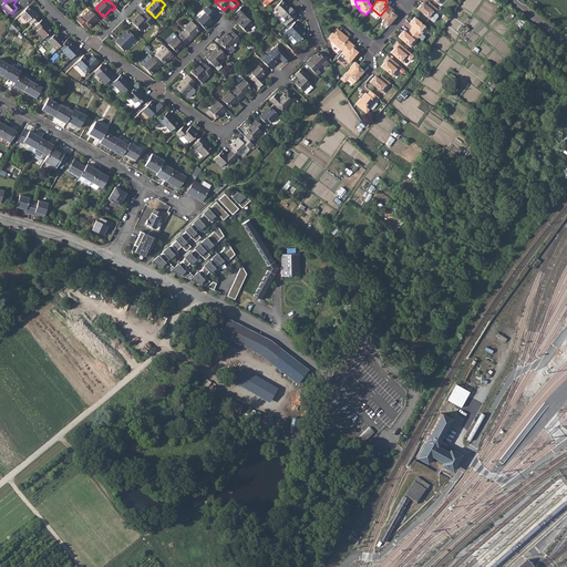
[(436,9),(426,0),(425,0),(423,2),(424,3),(422,6),(419,10),(431,20),(436,13),(434,12),(436,9)]
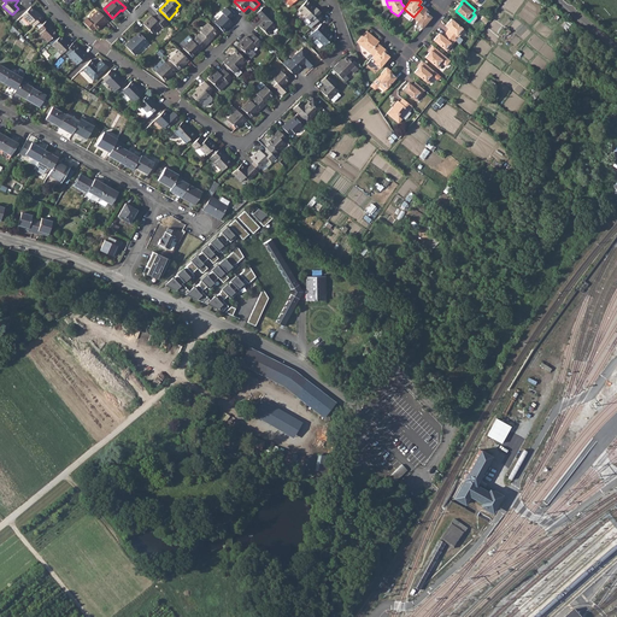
[(307,18),(312,22),(321,12),(317,9),(316,10),(307,1),(298,10),(306,19),(307,18)]
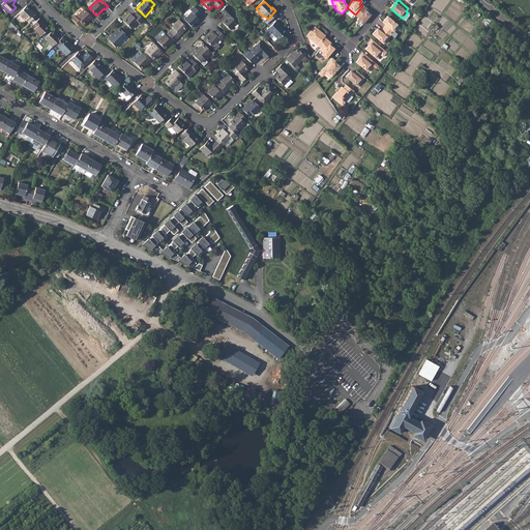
[(28,21),(30,23),(37,16),(34,12),(34,13),(27,6),(19,15),(26,22),(28,21)]
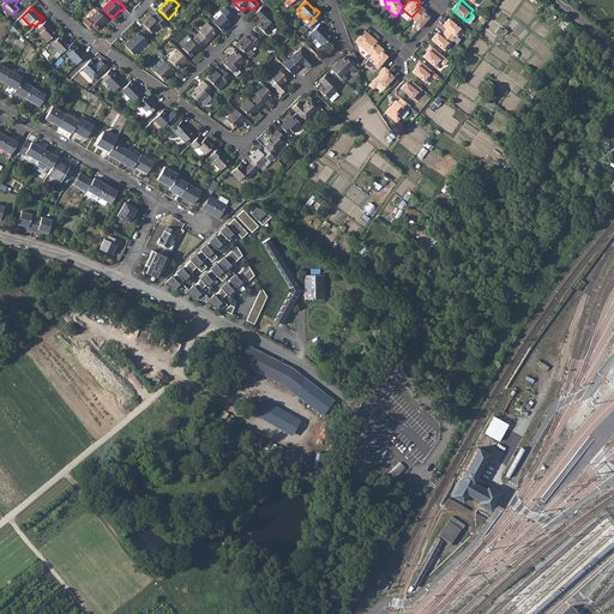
[(214,23),(223,32),(224,30),(232,23),(229,20),(234,16),(226,7),(221,12),(223,14),(214,23)]
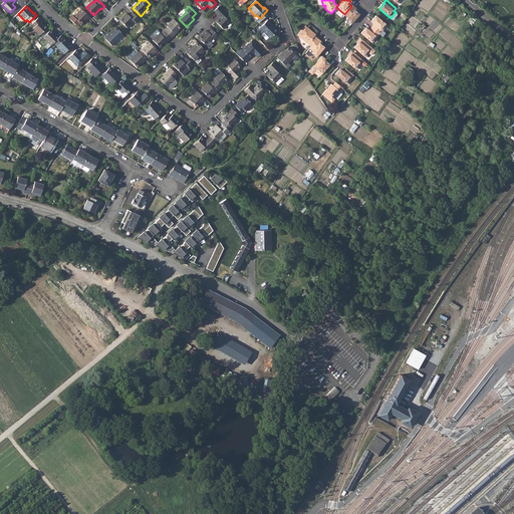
[(215,22),(222,29),(229,22),(226,19),(228,16),(219,6),(213,11),(219,18),(215,22)]
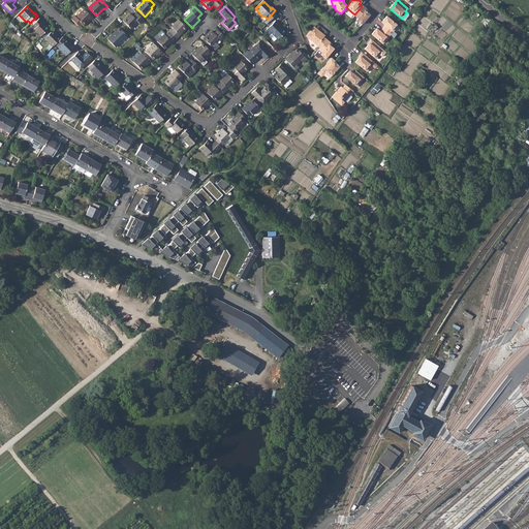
[(362,7),(355,16),(354,16),(358,19),(356,20),(362,25),(370,14),(368,11),(366,10),(367,8),(364,6),(362,7)]
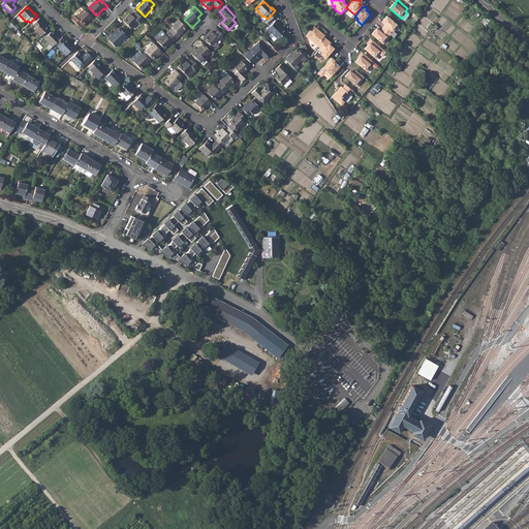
[(85,9),(76,18),(74,17),(71,20),(80,27),(83,24),(84,26),(90,20),(90,21),(93,18),(85,9)]
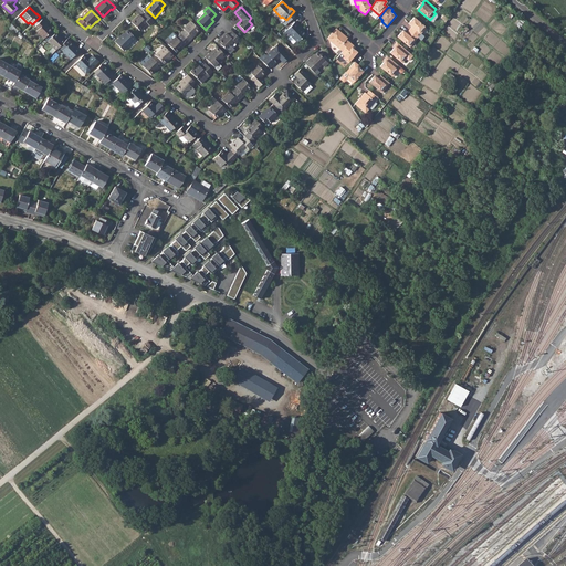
[(132,23),(139,31),(147,23),(149,27),(154,22),(146,14),(143,18),(139,16),(132,23)]
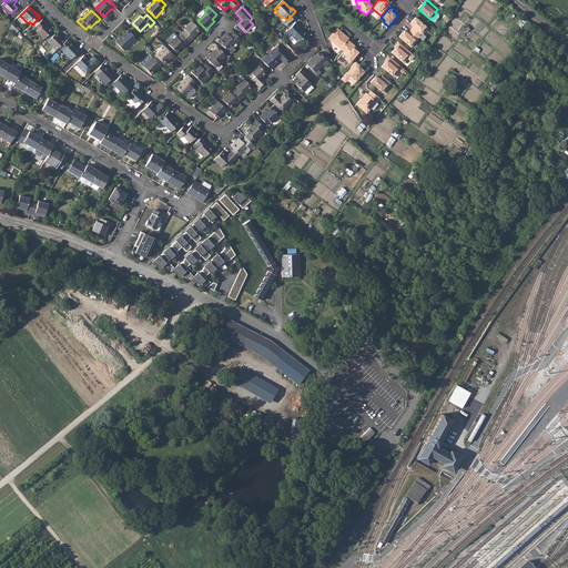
[(427,29),(415,18),(412,22),(413,24),(411,26),(413,28),(411,30),(419,38),(427,29)]
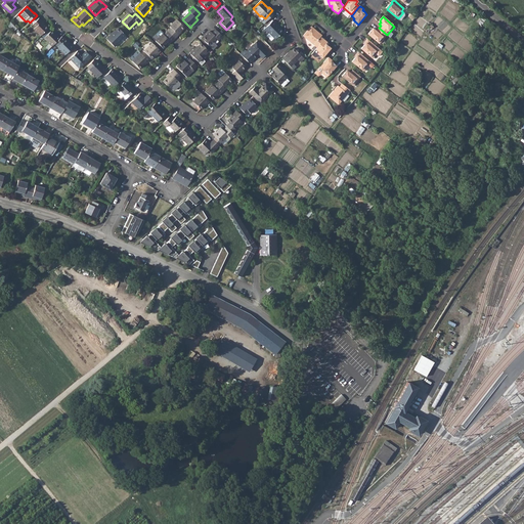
[(34,30),(41,37),(49,29),(42,23),(43,22),(40,18),(33,26),(36,29),(34,30)]
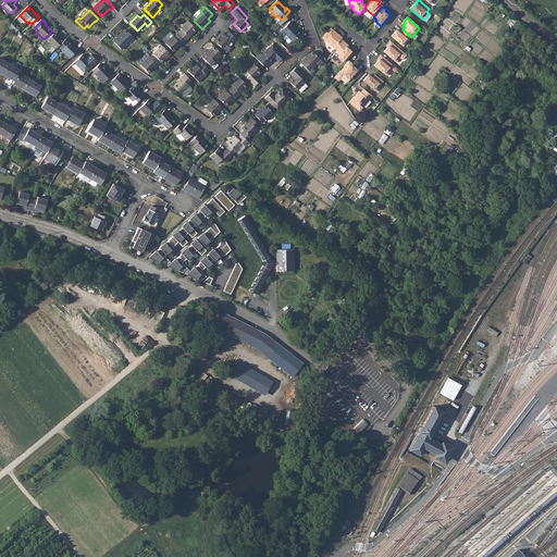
[(177,34),(186,41),(189,37),(196,29),(188,21),(181,28),(182,29),(177,34)]
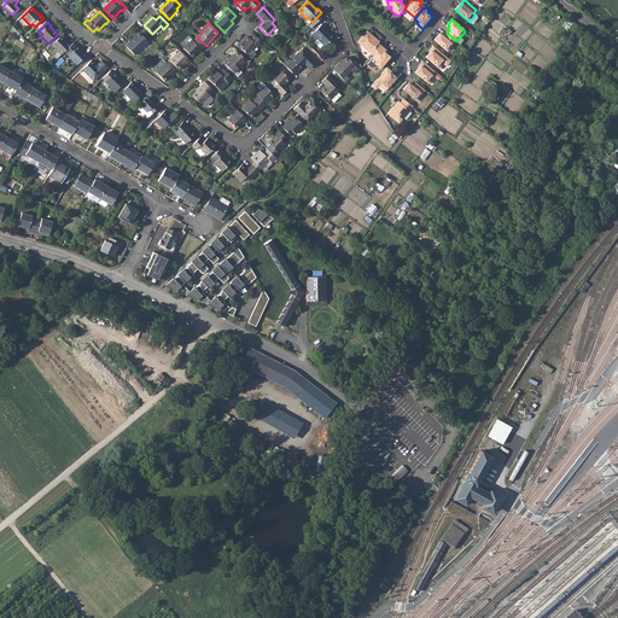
[(11,29),(17,35),(21,33),(13,24),(11,29)]
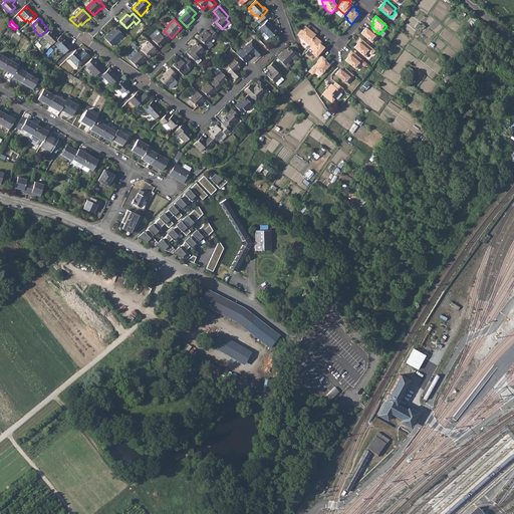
[(260,28),(270,38),(278,31),(271,25),(272,24),(268,20),(260,28)]
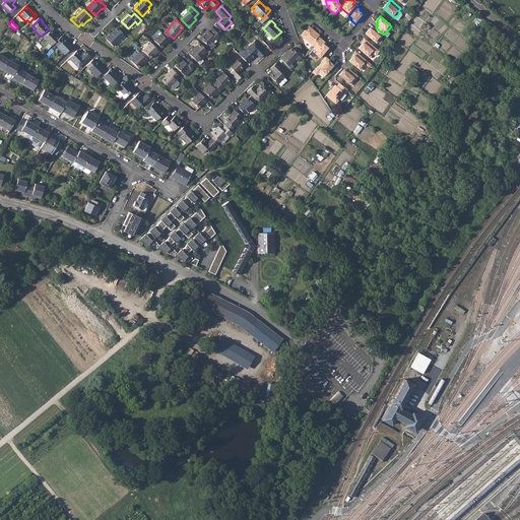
[(301,36),(314,47),(321,39),(318,37),(319,35),(309,26),(301,36)]
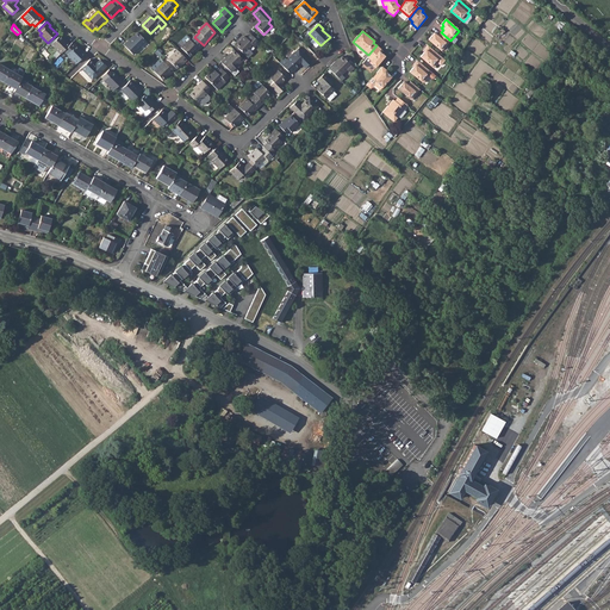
[(428,41),(441,51),(450,41),(441,32),(437,37),(436,35),(434,37),(433,36),(428,41)]
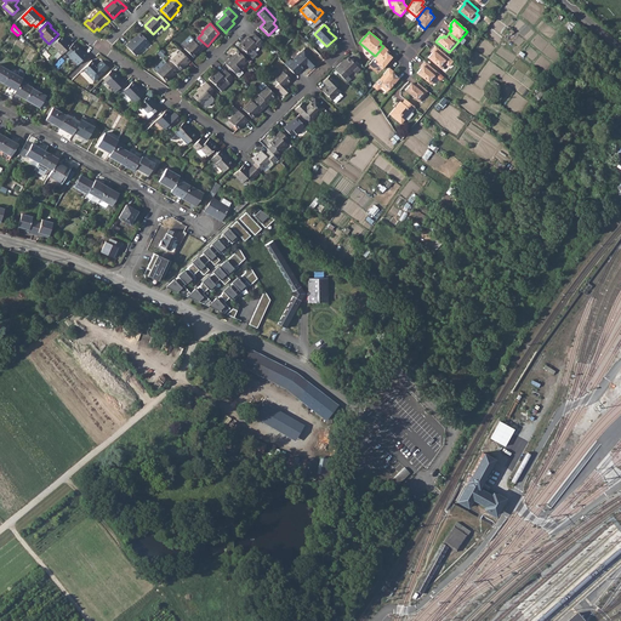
[(126,46),(136,57),(149,43),(141,34),(131,43),(126,46)]
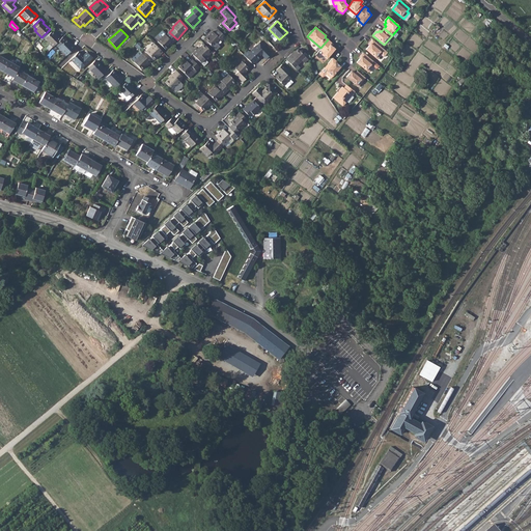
[(204,39),(213,48),(220,40),(221,40),(225,37),(218,30),(215,33),(213,32),(206,37),(204,39)]
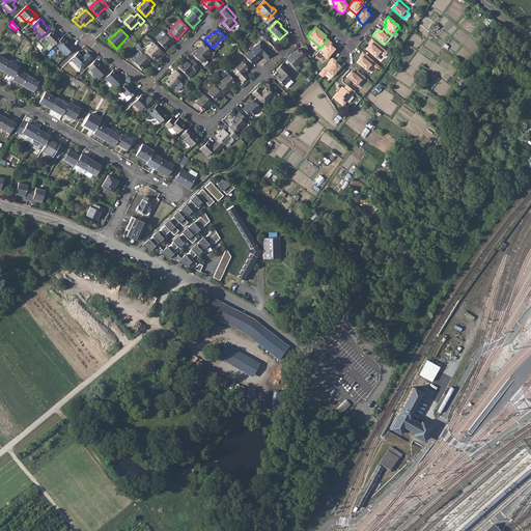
[(45,39),(53,48),(62,39),(59,36),(58,37),(53,31),(45,39)]
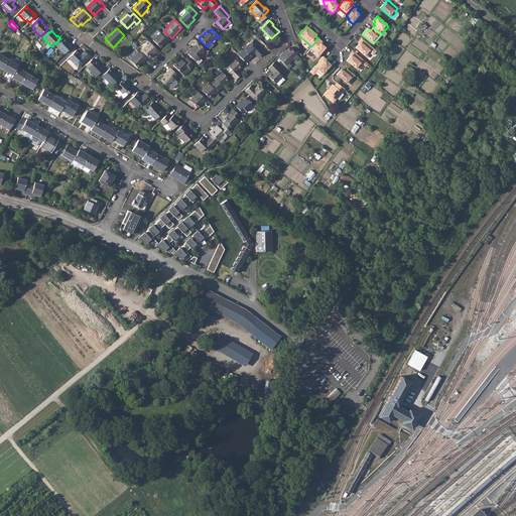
[(153,40),(161,48),(167,41),(168,42),(172,38),(164,31),(161,34),(160,33),(153,40)]
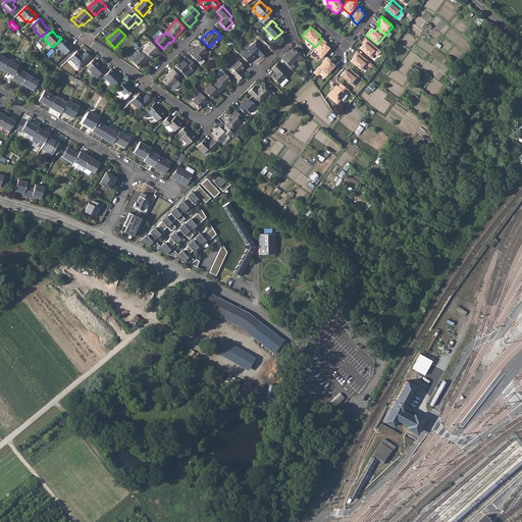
[(321,57),(329,48),(326,45),(324,44),(325,42),(322,39),(315,47),(314,49),(317,51),(316,53),(321,57)]
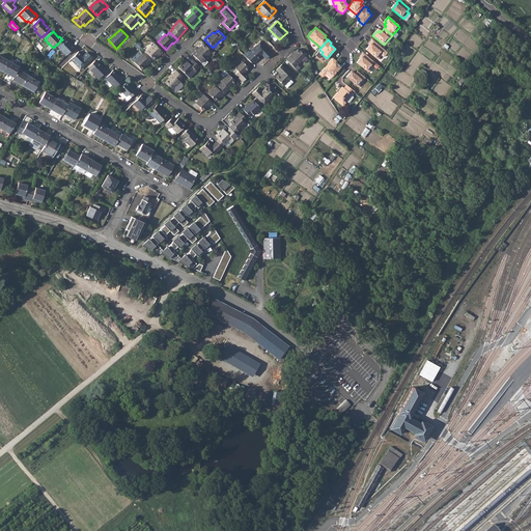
[(388,52),(384,49),(372,39),(369,44),(370,45),(369,46),(366,50),(378,59),(383,53),(385,55),(388,52)]
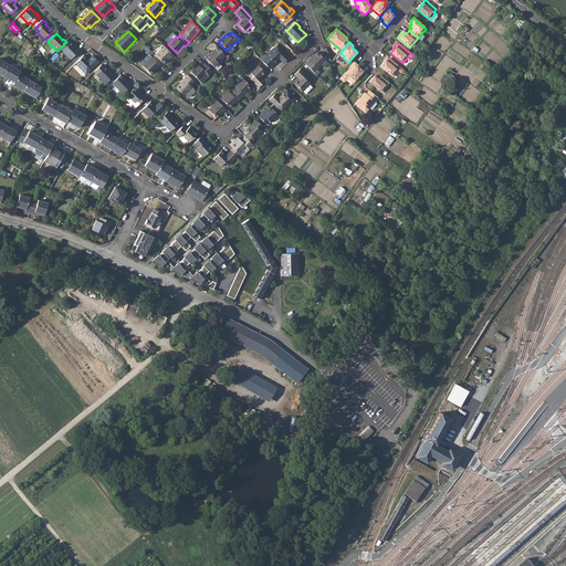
[(63,51),(71,60),(81,51),(77,48),(76,49),(71,43),(63,51)]
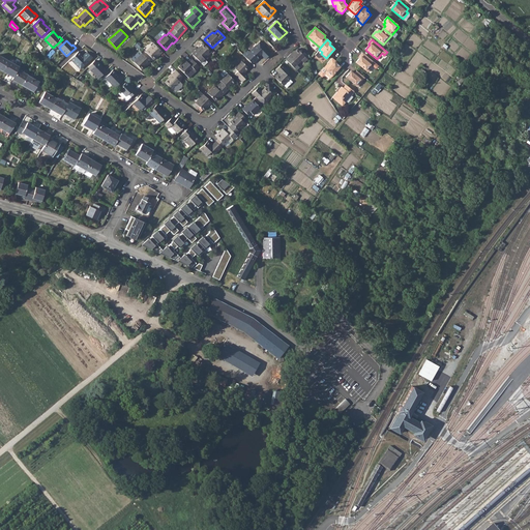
[(146,52),(153,60),(158,55),(159,56),(163,53),(154,43),(146,52)]
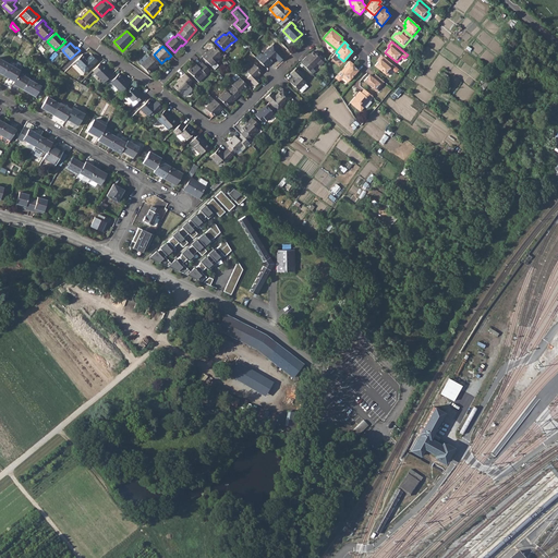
[(202,57),(209,64),(214,61),(215,62),(222,55),(215,47),(207,53),(206,53),(202,57)]
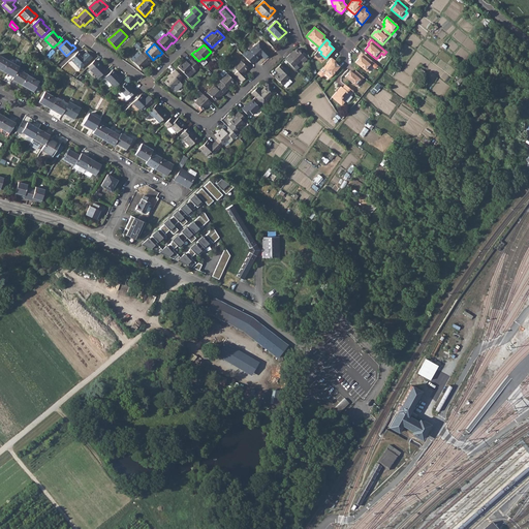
[(256,60),(261,56),(265,59),(271,54),(262,47),(260,49),(256,44),(249,52),(247,50),(242,55),(251,64),(256,59),(256,60)]
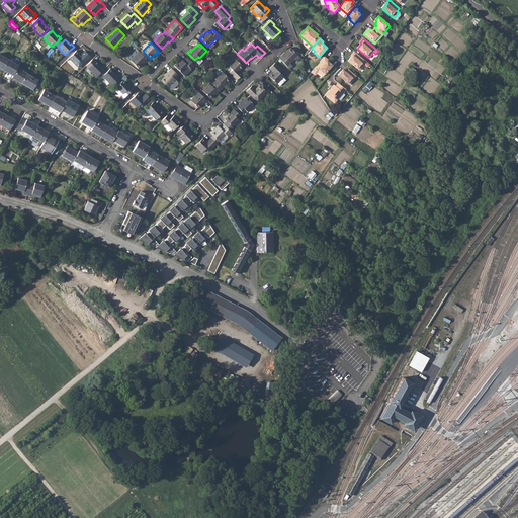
[(50,57),(55,50),(51,47),(46,54),(50,57)]
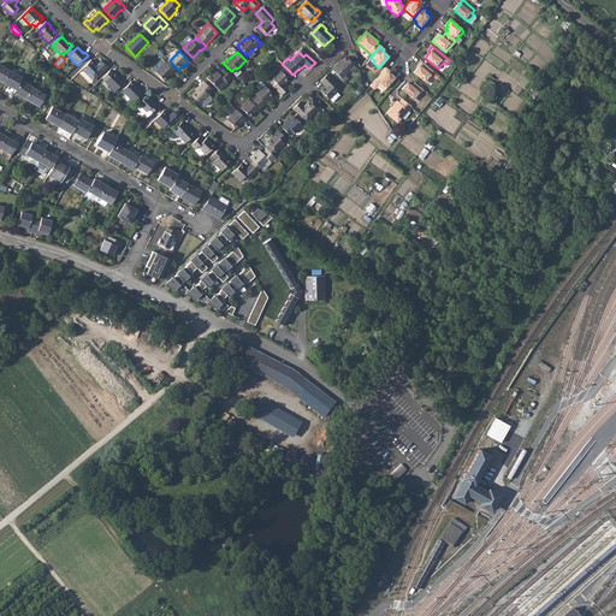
[(338,63),(336,65),(332,69),(344,82),(348,78),(345,76),(355,65),(345,57),(339,63),(338,63)]
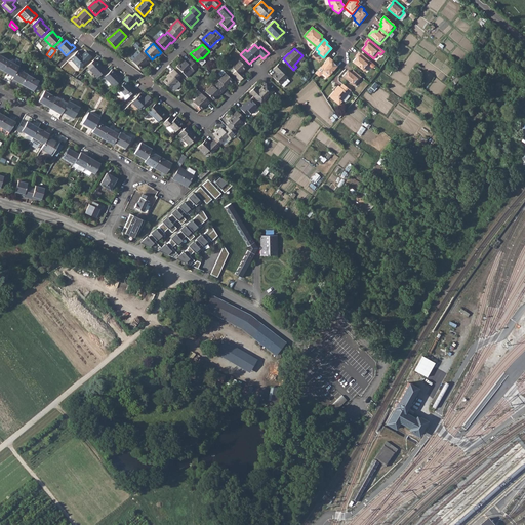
[(204,61),(211,53),(209,51),(202,58),(203,61),(204,61)]
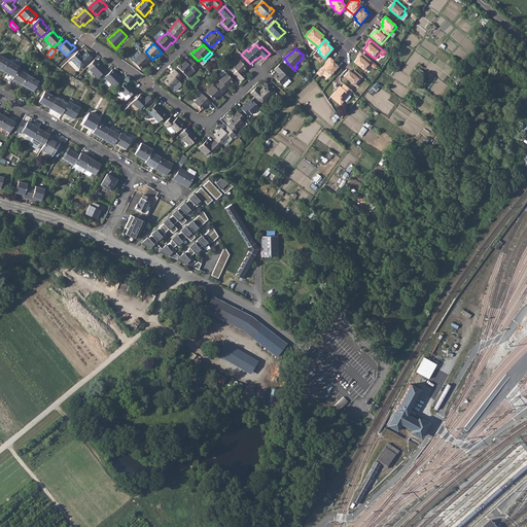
[(354,62),(365,71),(371,65),(369,64),(371,61),(360,51),(357,56),(358,57),(357,59),(354,62)]
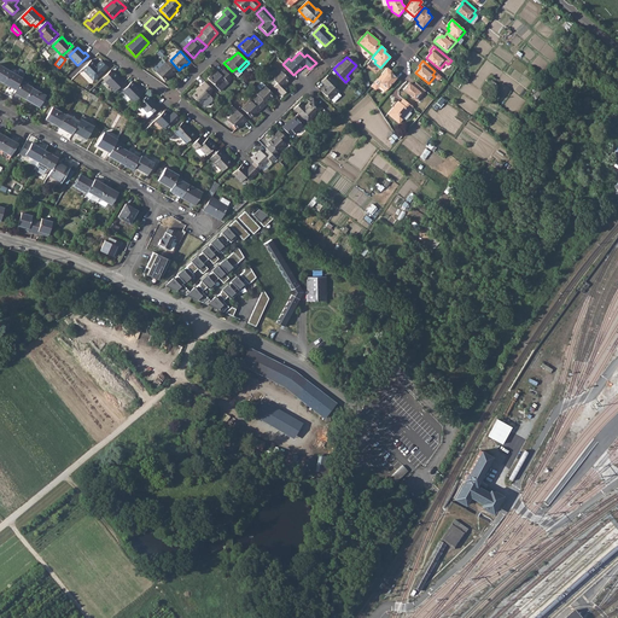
[(82,71),(91,79),(95,75),(99,77),(108,69),(101,62),(97,66),(92,62),(82,71)]
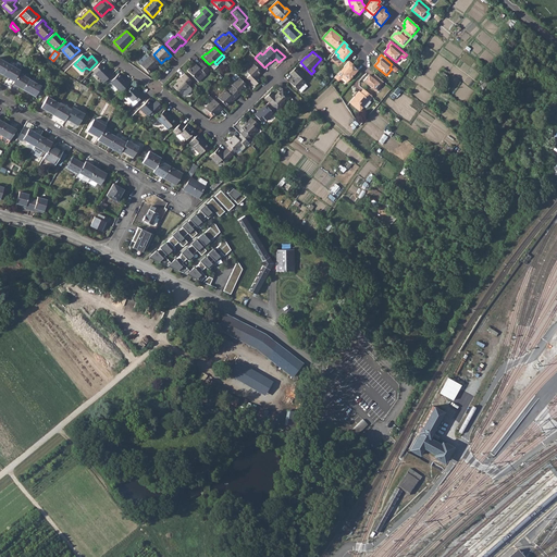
[(140,65),(149,74),(155,67),(156,69),(159,65),(149,57),(140,65)]
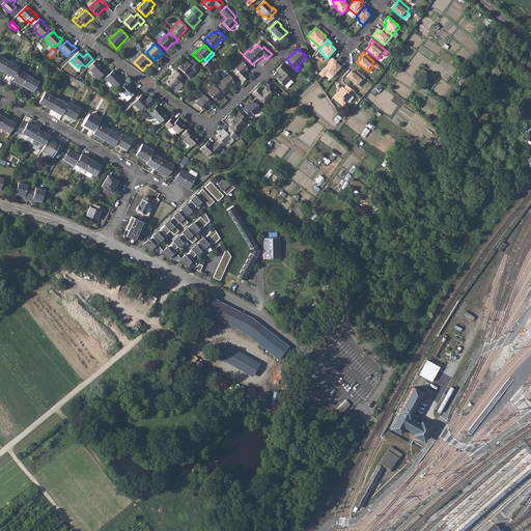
[(0,70),(2,72),(8,61),(0,56),(0,70)]
